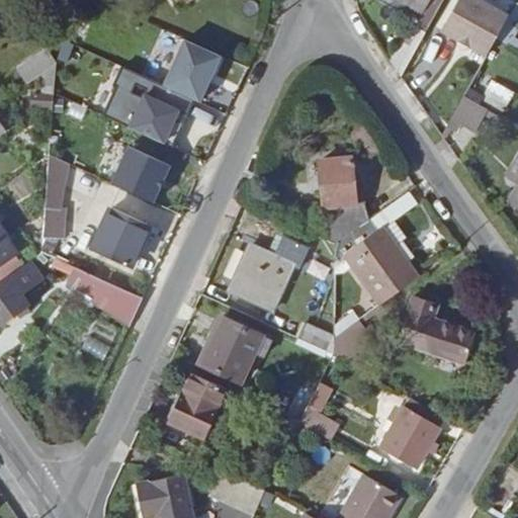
[(403,77),(446,0),(398,0),(418,11),(393,63),(403,77)]
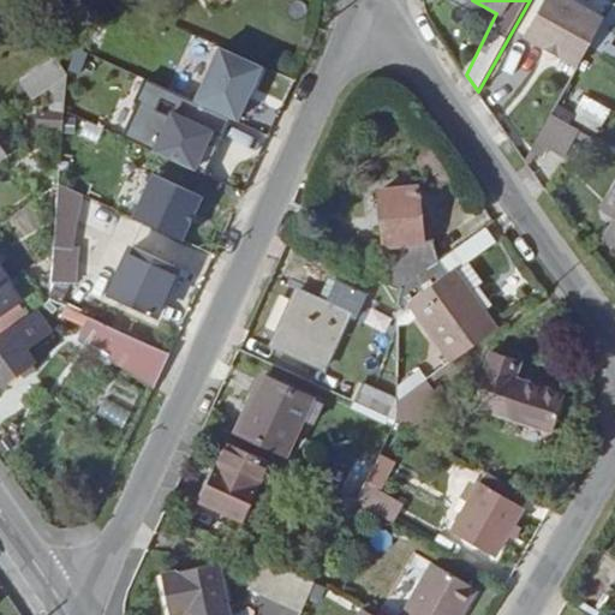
[(569,0),(548,0),(527,37),(579,67),(607,21),(569,0)]
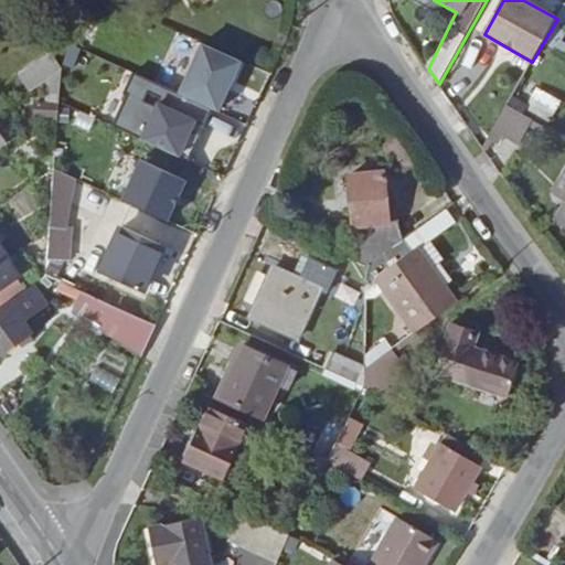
[(200,43),(178,92),(220,110),(242,62),(200,43)]
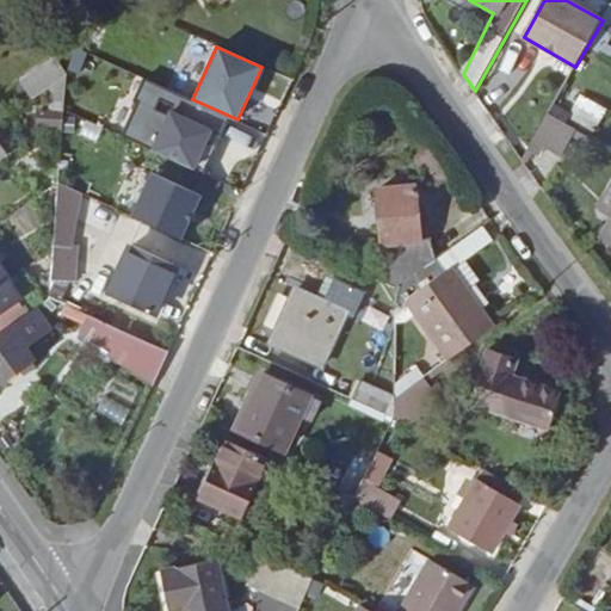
[(25,82),(36,99),(54,87),(67,78),(56,60),(25,82)]
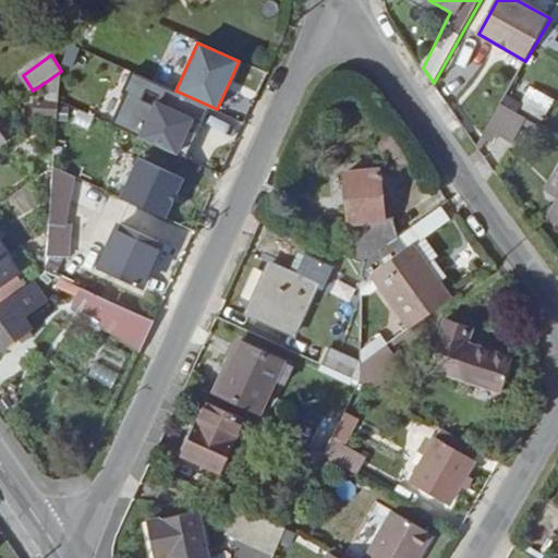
[(59,116),(62,71),(61,71),(49,80),(47,101),(37,101),(37,116),(59,116)]
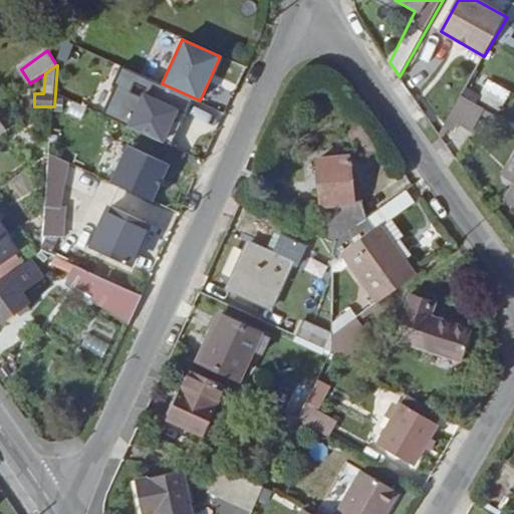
[(127,69),(117,90),(177,117),(179,112),(186,115),(194,99),(127,69)]
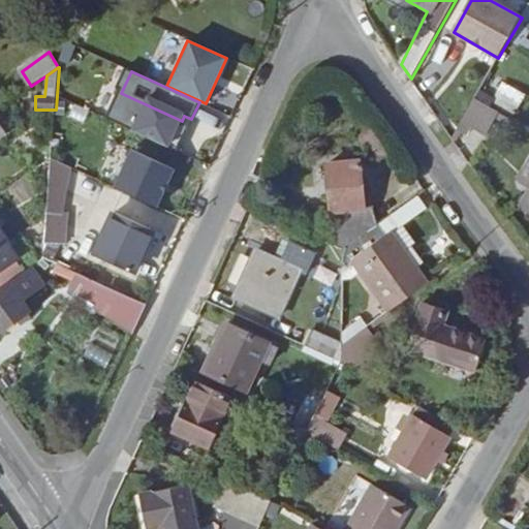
[(218,102),(230,106),(238,88),(225,84),(218,102)]
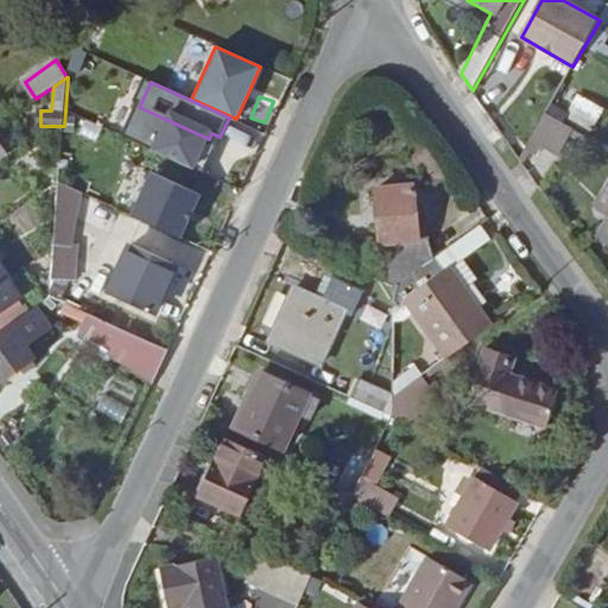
[(593,131),(603,111),(581,97),(570,118),(593,131)]
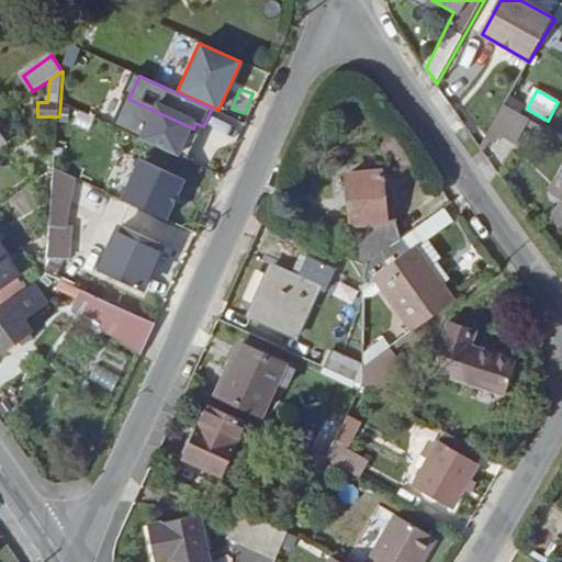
[(193,128),(128,99),(115,128),(189,161),(200,135),(192,132),(193,128)]
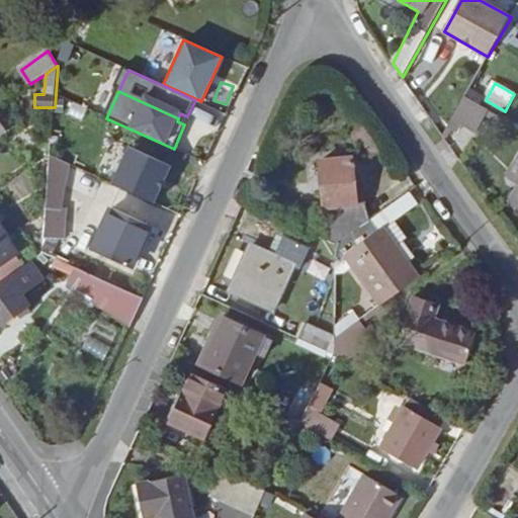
[(477,132),(490,109),(466,96),(449,125),(459,132),(463,124),(477,132)]
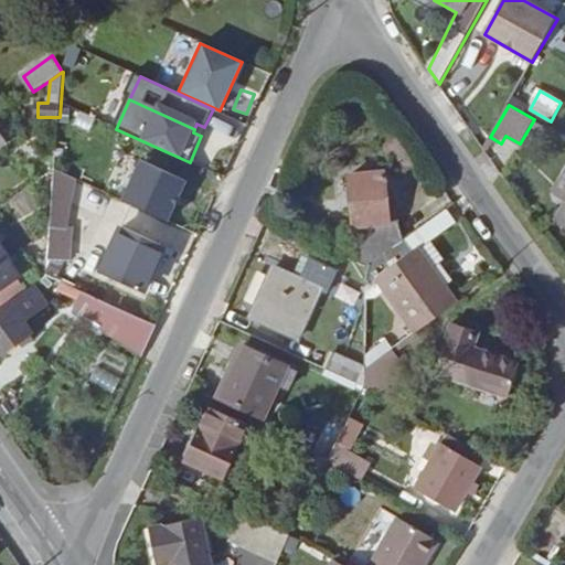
[(55,170),(56,152),(53,152),(33,164),(43,179),(55,170)]
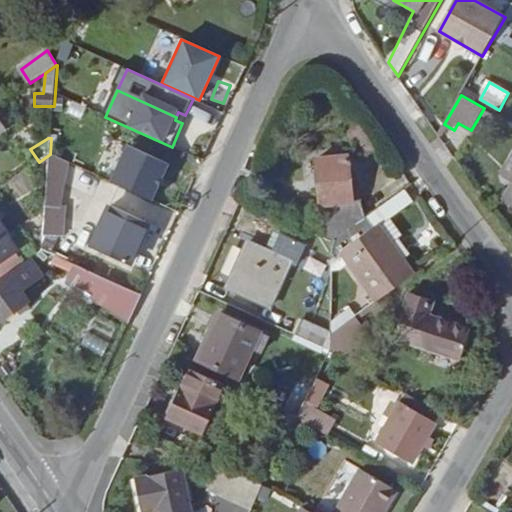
[(168,164),(127,145),(110,182),(152,200),(168,164)]
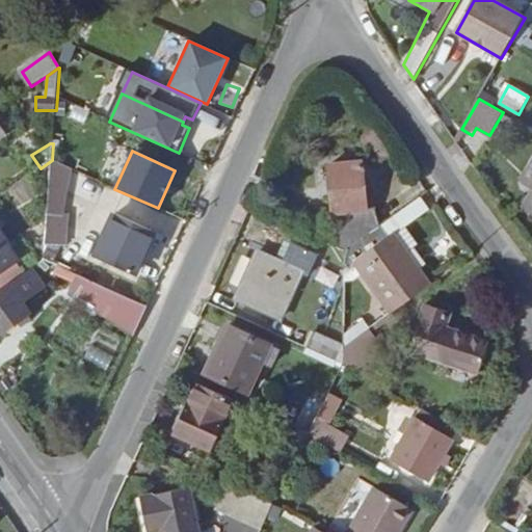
[(328,166),(338,247),(346,251),(379,227),(374,208),(368,209),(362,162),(328,166)]
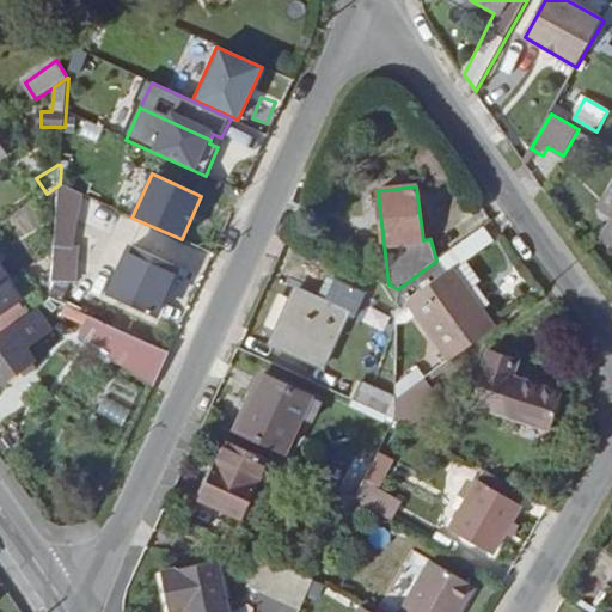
[(611,187),(599,210),(611,216),(611,187)]
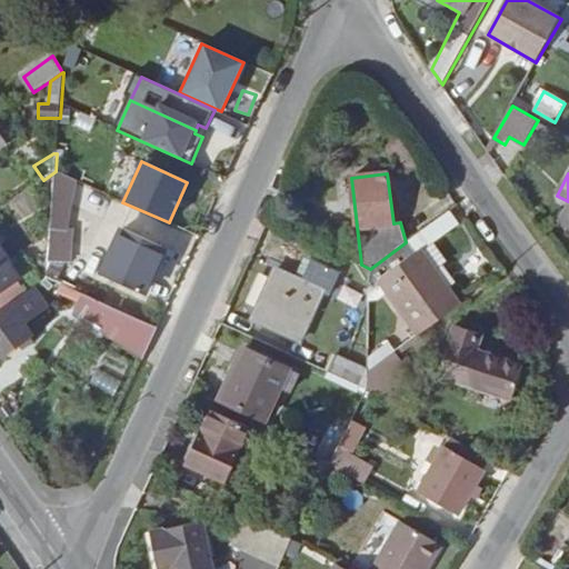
[(568,230),(568,202),(557,223),(568,230)]
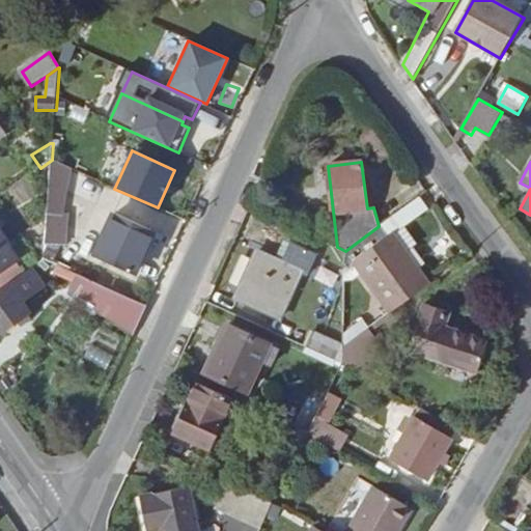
[(388,231),(429,211),(423,198),(382,219),(388,231)]
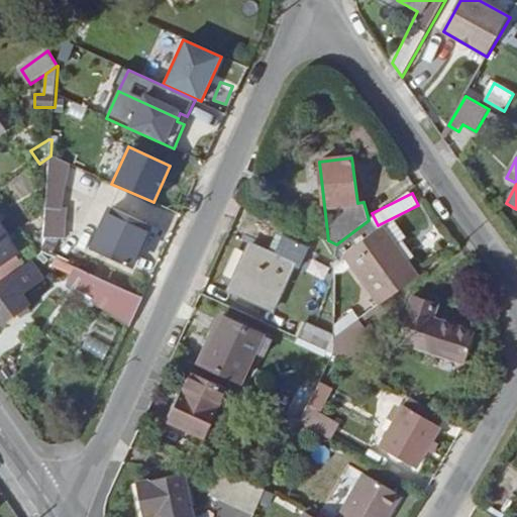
[(150,225),(113,208),(94,250),(133,268),(150,225)]
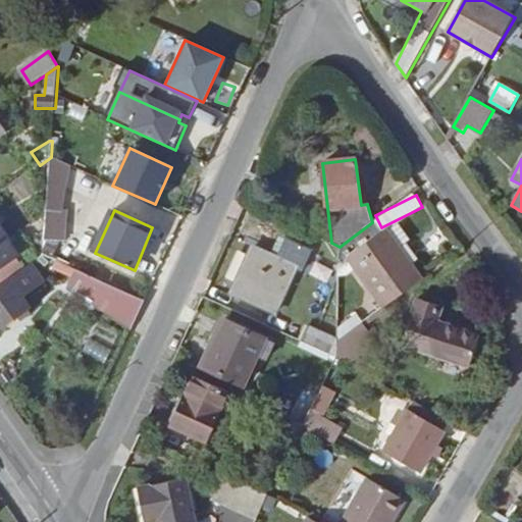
[(372,222),(340,247),(338,269),(352,260),(385,308),(421,281),(387,236),(386,237),(384,233),(375,220),(372,222)]
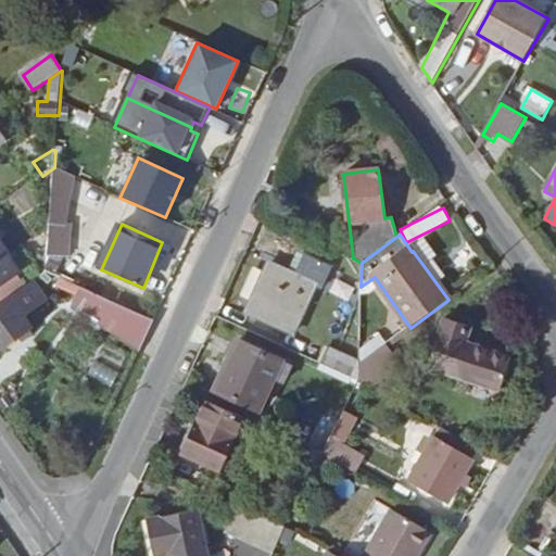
[(413,251),(424,265),(439,254),(426,236),(409,249),(412,252),(413,251)]
